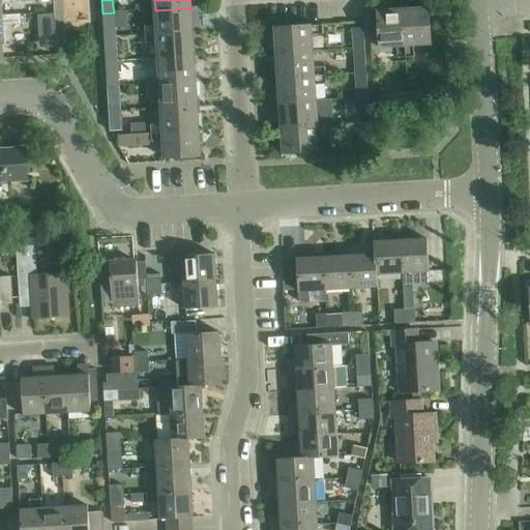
[(193,33),(190,8),(155,10),(156,26),(145,27),(145,36),(193,33)]
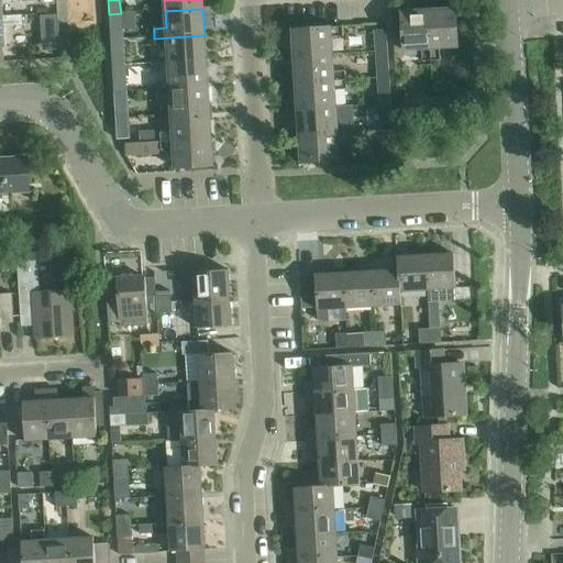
[(454,9),(427,11),(430,62),(441,61),(440,48),(457,47),(454,9)]
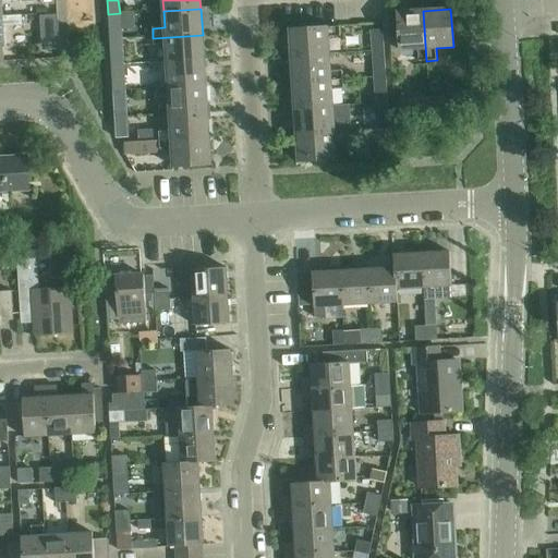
[(416,62),(426,61),(423,11),(396,12),(399,50),(415,49),(416,62)]
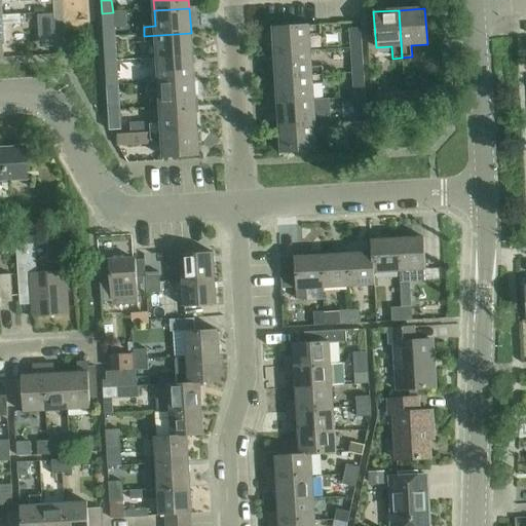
[(114,32),(113,12),(102,13),(104,38),(114,37),(114,32)]
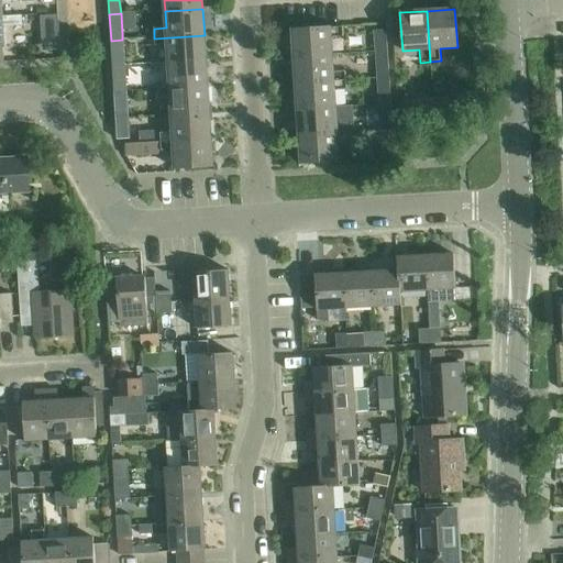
[(0,61),(3,61),(2,26),(22,25),(21,14),(1,15),(1,19),(0,18),(0,61)]
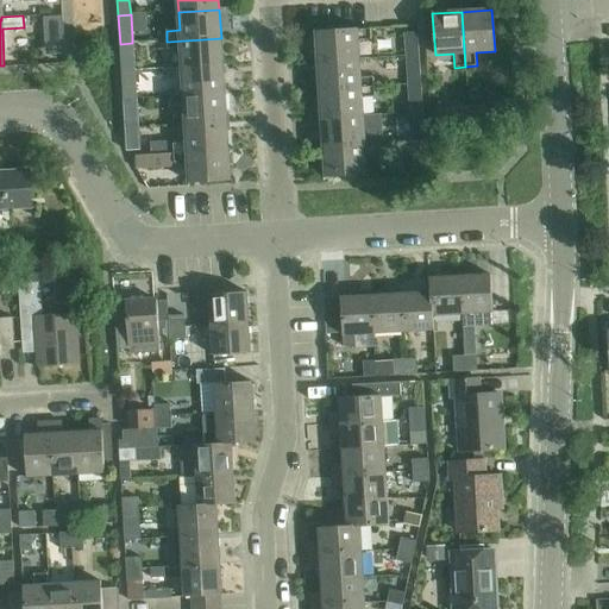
[(315,33),(318,62),(359,60),(358,41),(371,39),(370,30),(315,33)]
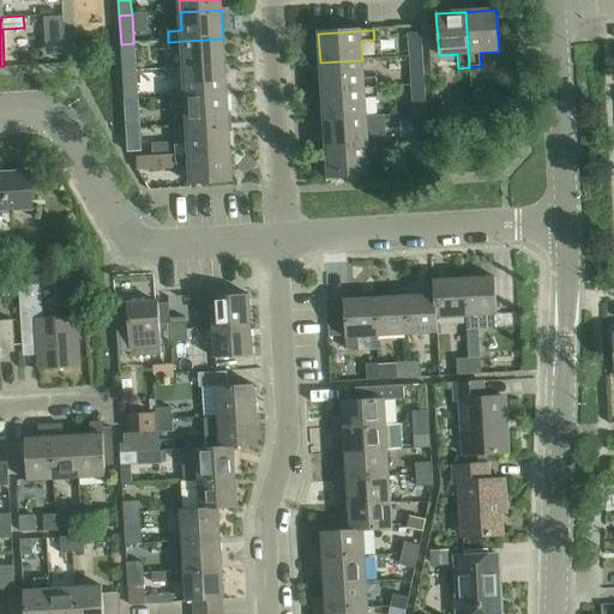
[(408,34),(409,56),(423,55),(422,32),(408,34)]
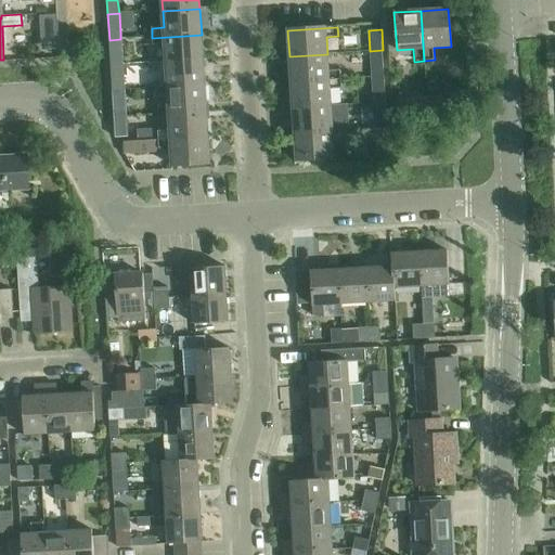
[(59,33),(43,34),(43,50),(59,50),(59,33)]
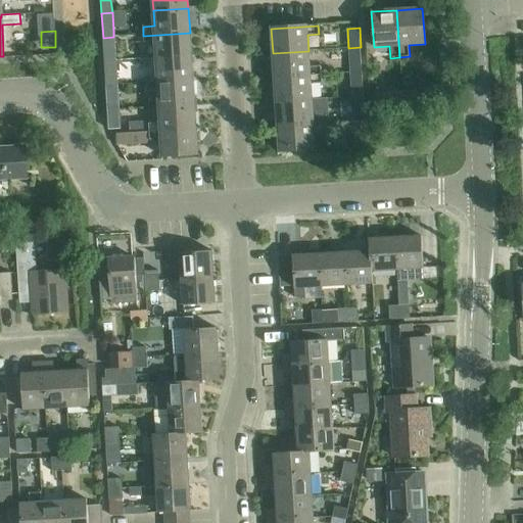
[(191,57),(190,33),(143,36),(144,42),(155,42),(156,59),(191,57)]
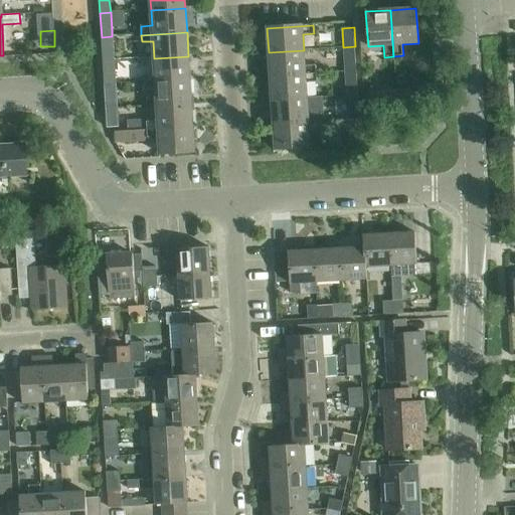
[(112,41),(112,36),(102,37),(103,61),(113,60),(112,41)]
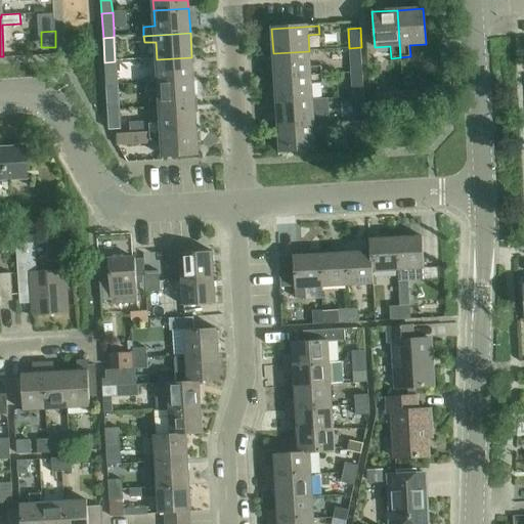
[(349,48),(351,68),(351,74),(362,73),(362,67),(361,47),(349,48)]
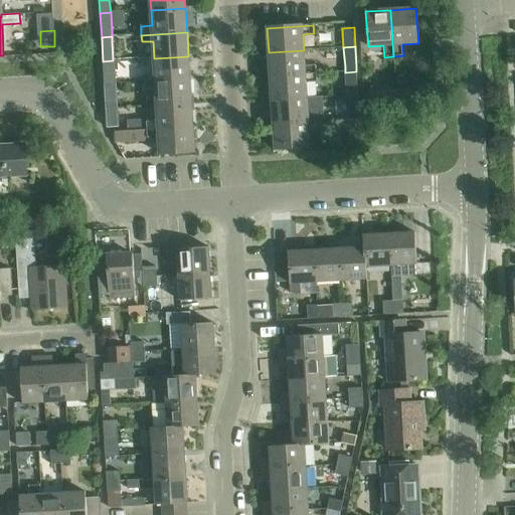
[(305,65),(304,50),(269,52),(271,76),(316,73),(316,64),(305,65)]
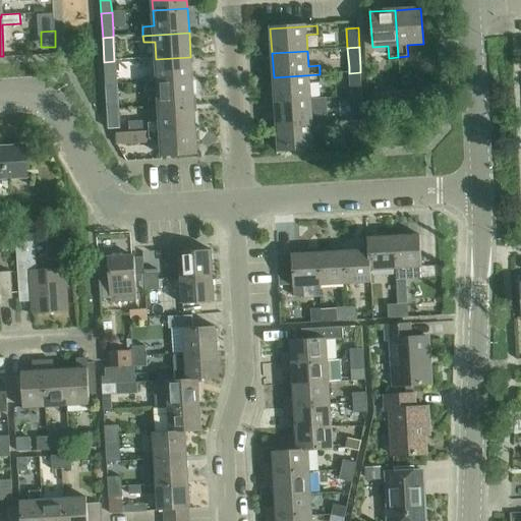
[(192,81),(190,57),(156,59),(157,74),(146,74),(146,84),(192,81)]
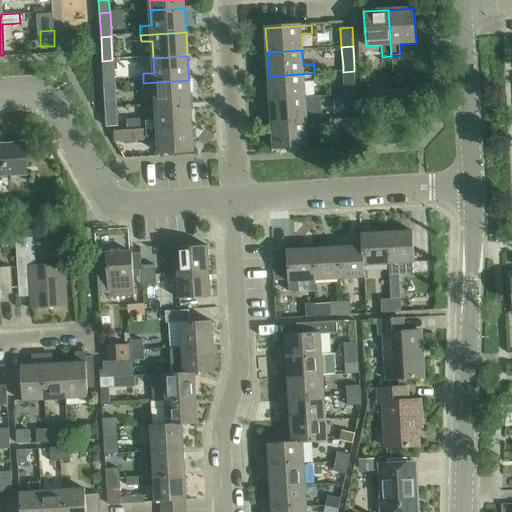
[(114,84),(113,79),(112,60),(102,61),(103,80),(103,84),(114,84)]
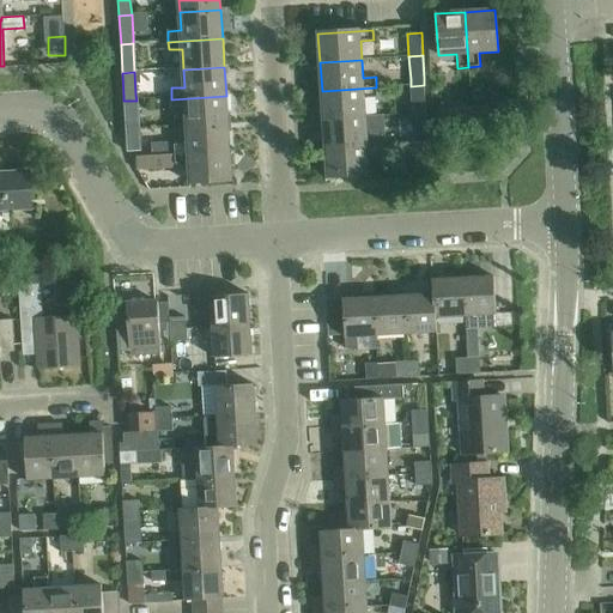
[(411,86),(412,115),(426,114),(424,85),(411,86)]
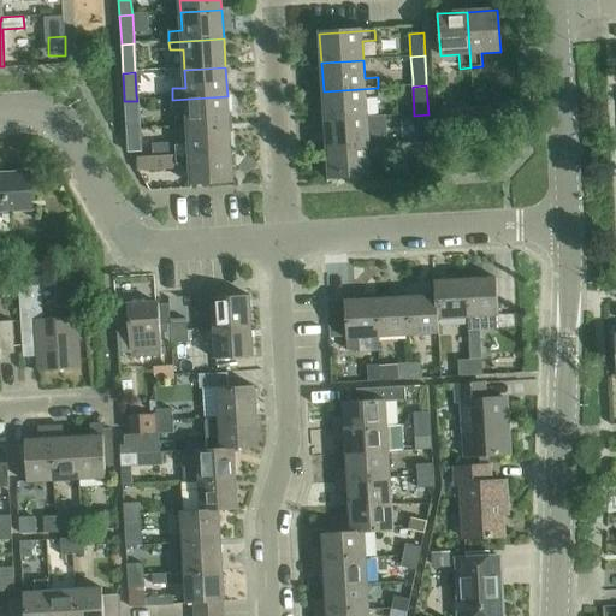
[(379,98),(378,88),(324,92),(325,120),(367,118),(366,98),(379,98)]
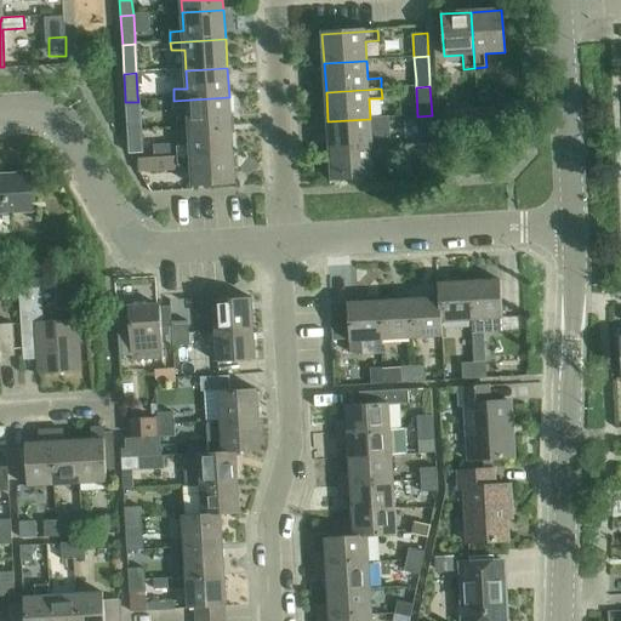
[(231,126),(229,97),(174,101),(175,109),(188,108),(189,129),(231,126)]
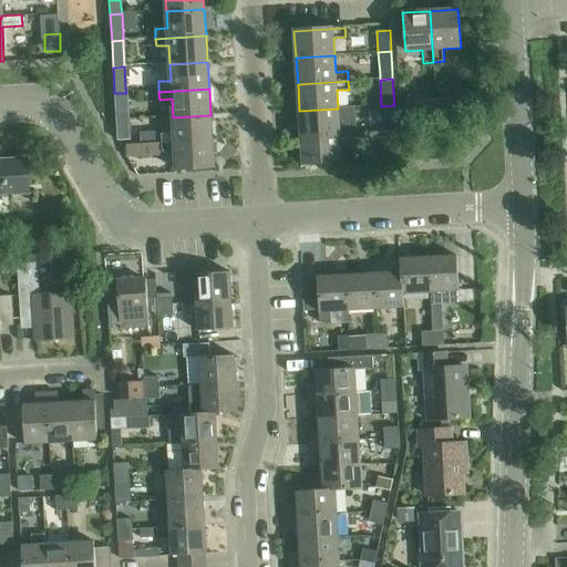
[(127,121),(126,93),(114,93),(115,99),(116,121),(127,121)]
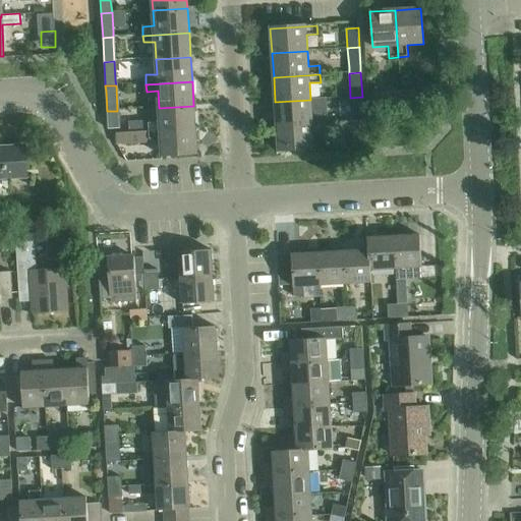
[(420,92),(401,93),(401,103),(421,102),(420,92)]
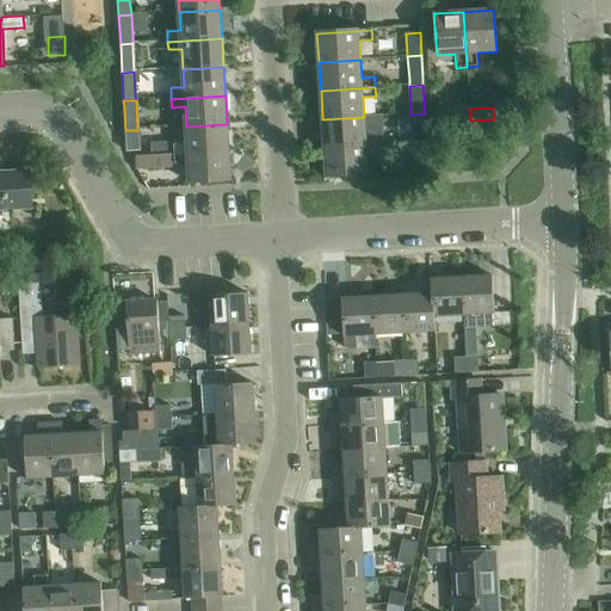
[(448,122),(470,121),(470,109),(448,110),(448,122)]
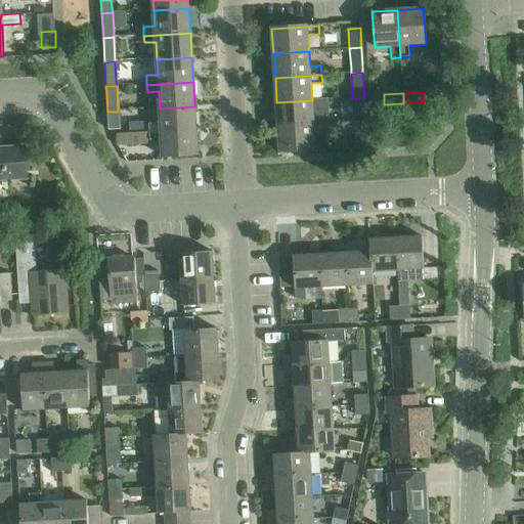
[(365,117),(364,97),(352,98),(353,117),(365,117)]
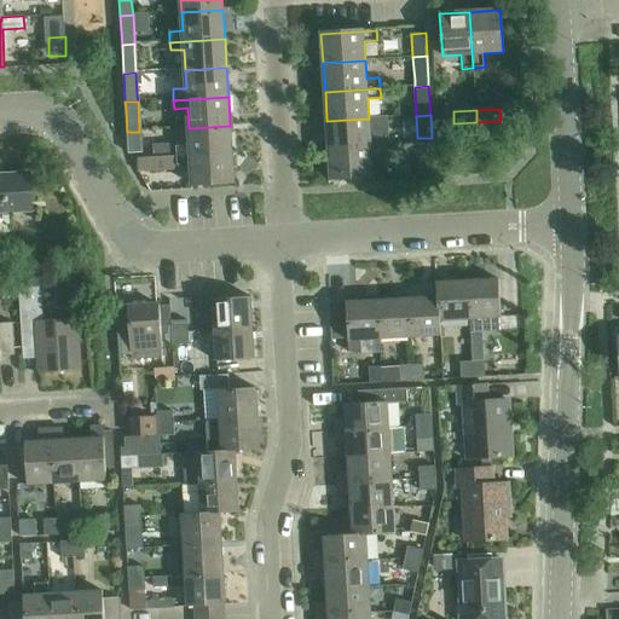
[(327,121),(329,149),(383,145),(383,137),(370,137),(369,119),(327,121)]
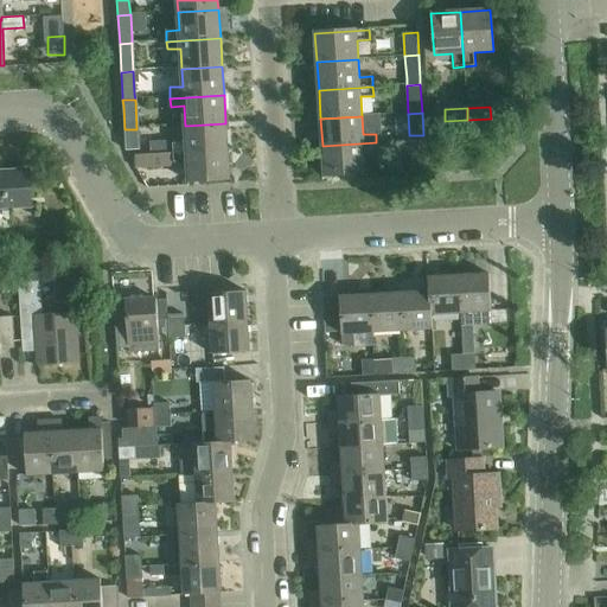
[(228,151),(225,123),(185,126),(186,142),(173,144),(173,153),(173,154),(228,151)]
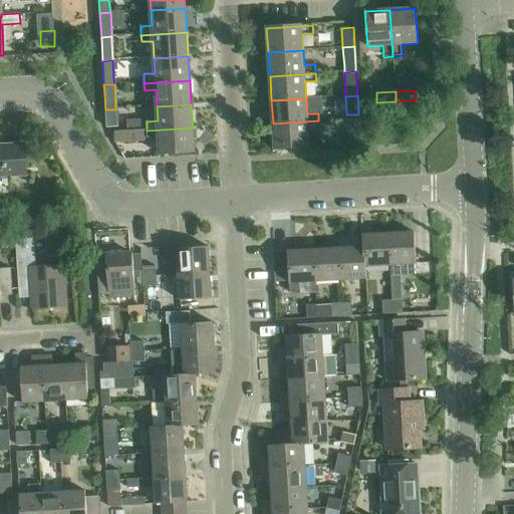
[(116,127),(115,109),(105,109),(106,127),(116,127)]
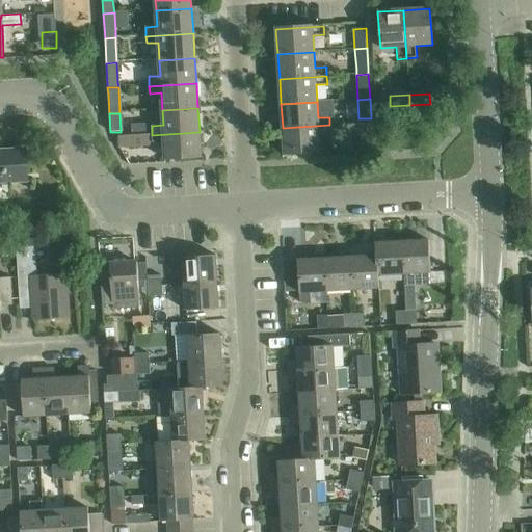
[(352,136),(372,134),(371,124),(351,125),(352,136)]
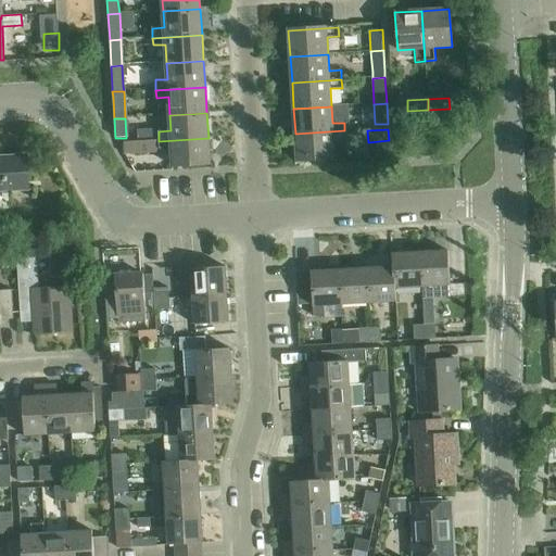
[(345,139),(344,130),(295,134),(297,160),(335,158),(333,140),(345,139)]
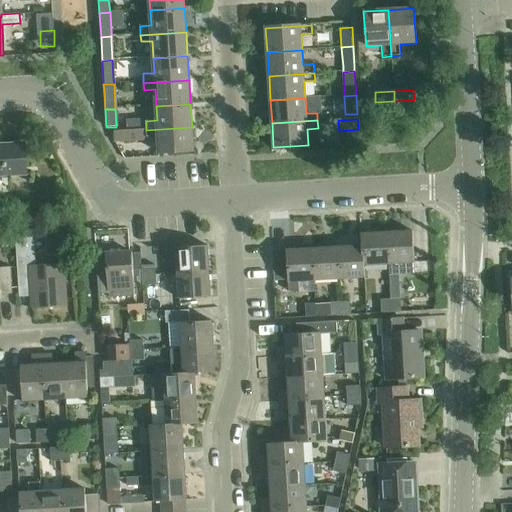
[(193,152),(192,127),(146,130),(146,129),(113,131),(114,142),(147,140),(147,137),(158,137),(159,154),(193,152)]
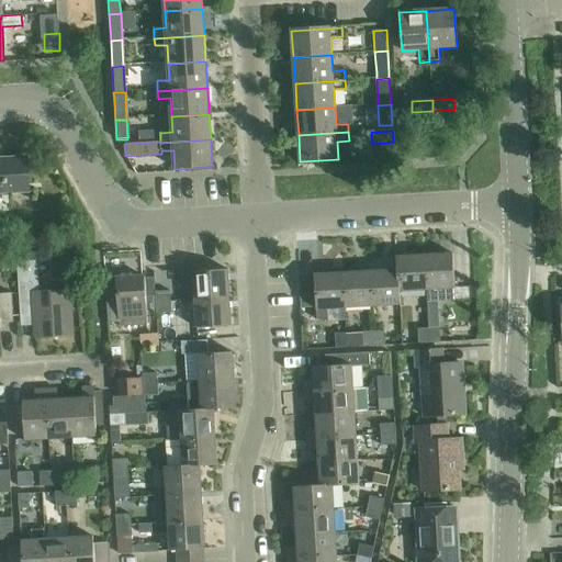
[(0,191),(29,190),(27,157),(0,158),(0,191)]
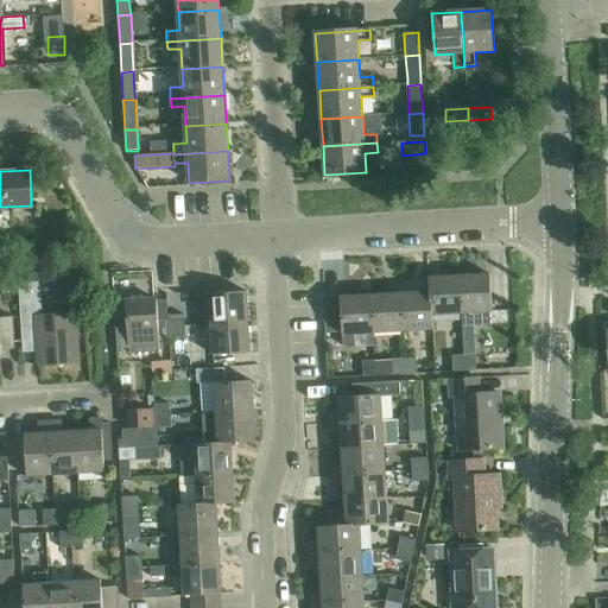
[(488,274),(457,276),(461,314),(461,328),(473,327),(492,325),(491,311),(488,274)]
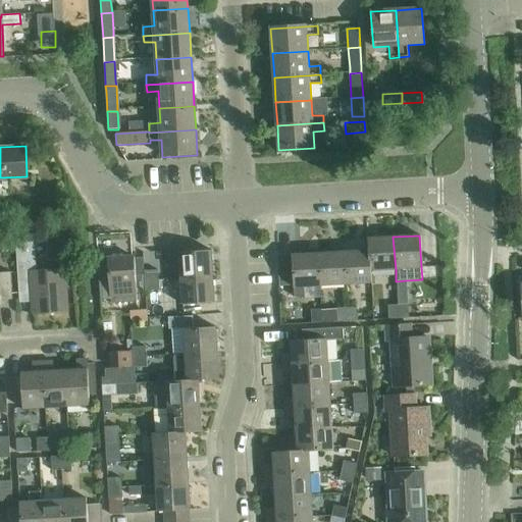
[(366,239),(367,251),(369,271),(396,269),(393,237),(366,239)]
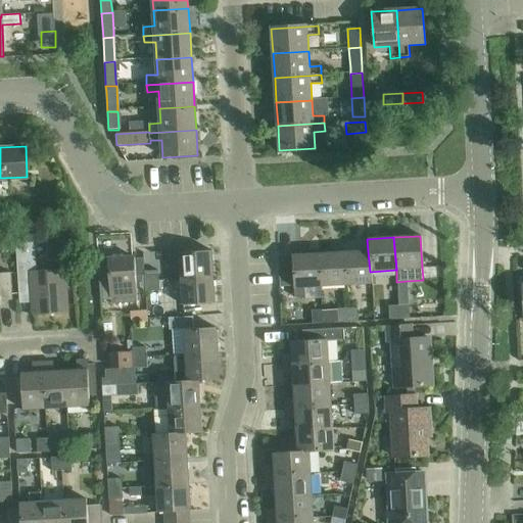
[(69,240),(58,241),(58,247),(63,251),(70,250),(69,240)]
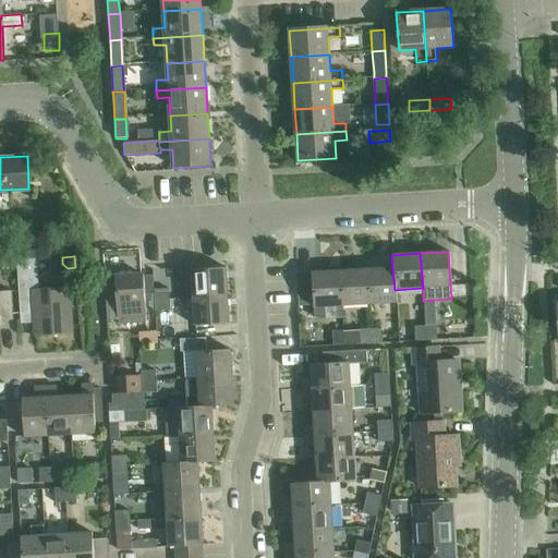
[(37,259),(17,259),(20,314),(34,313),(35,337),(71,335),(69,288),(38,289),(37,259)]
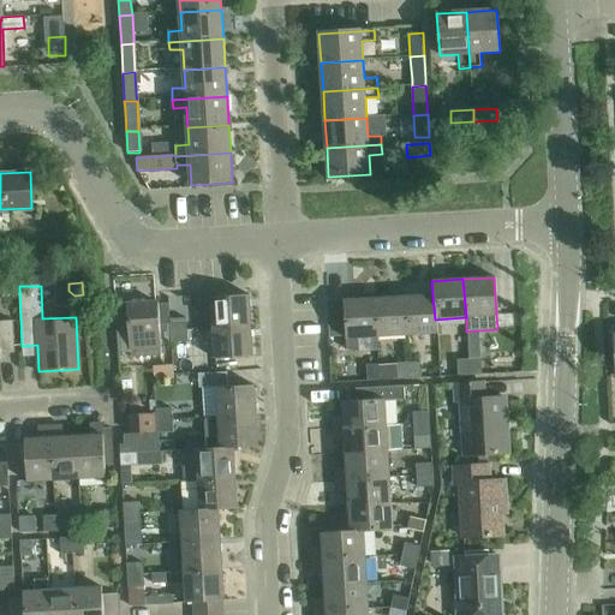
[(212,298),(213,328),(251,327),(249,296),(212,298)]
